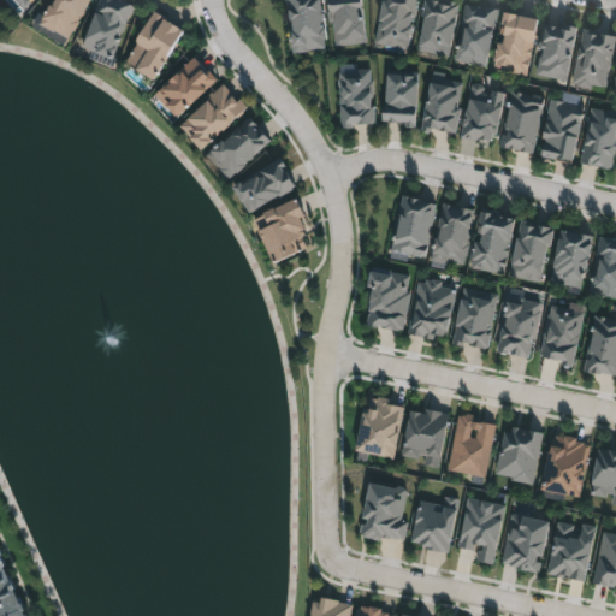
[(83,48),(99,0),(123,0),(134,4),(114,59),(83,48)]
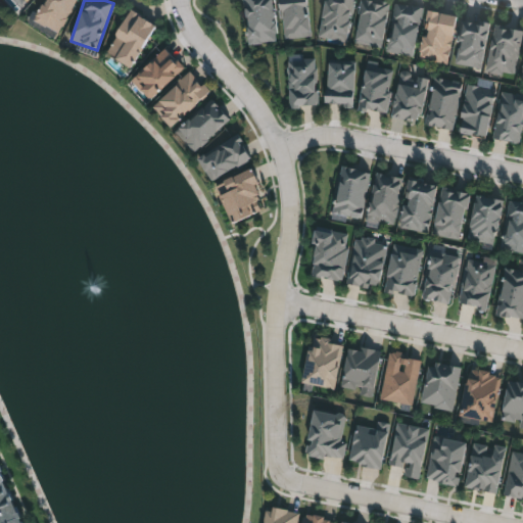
[(386,52),(394,4),(423,9),(414,57),(386,52)]
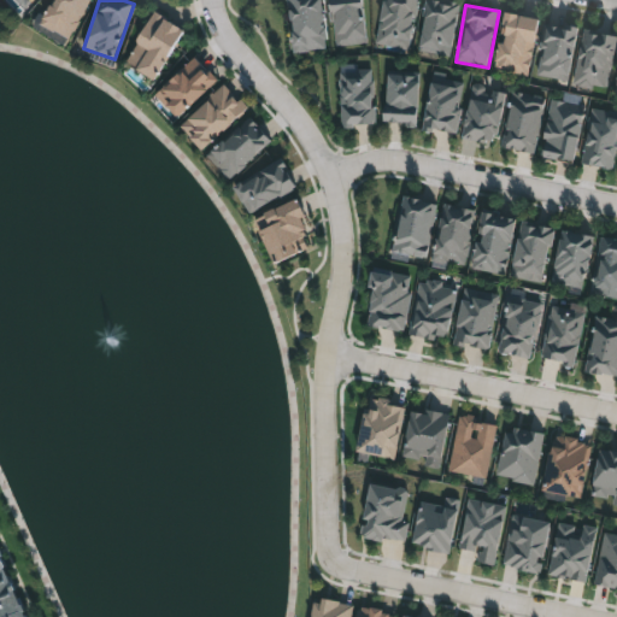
[(158,81),(125,65),(152,12),(184,29),(158,81)]
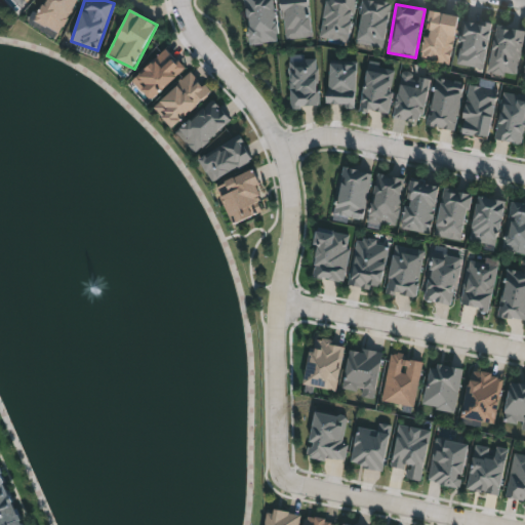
[(459,16),(449,66),(420,59),(431,10),(459,16)]
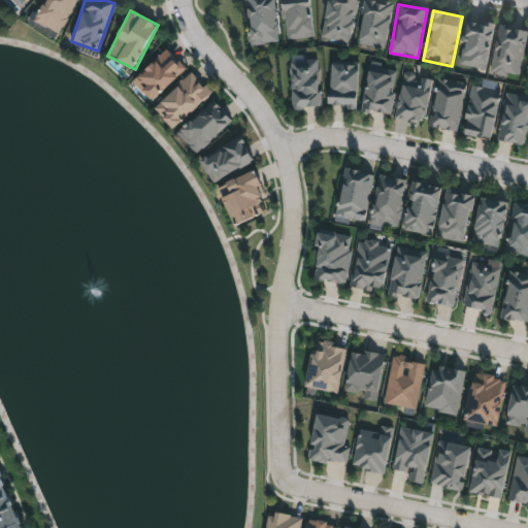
[(211,93),(173,131),(153,110),(192,72),(211,93)]
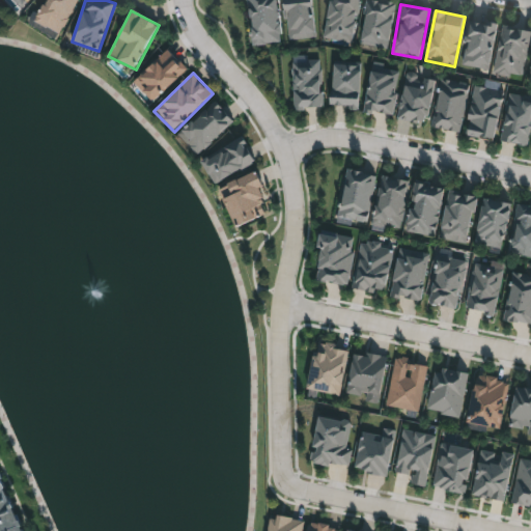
[(466,135),(474,86),(503,91),(495,140),(466,135)]
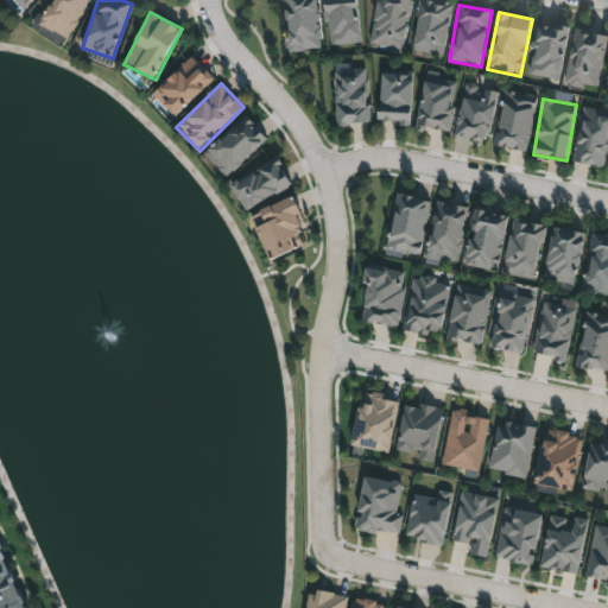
[(508,214),(499,272),(464,266),(475,208),(508,214)]
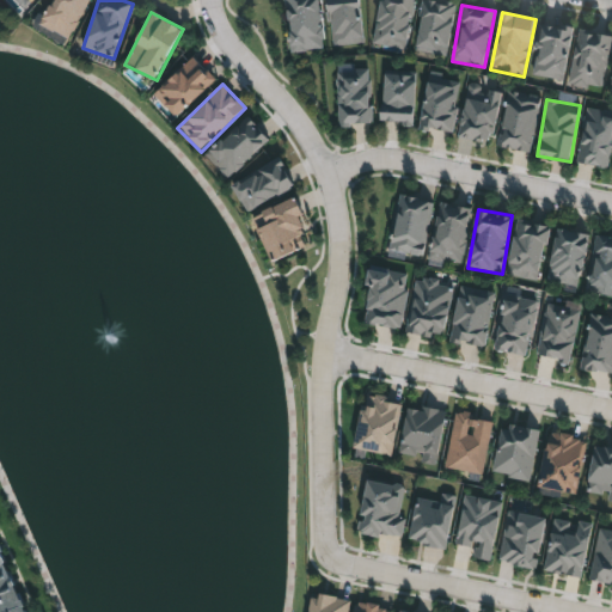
[(588,232),(580,287),(548,281),(556,227),(588,232)]
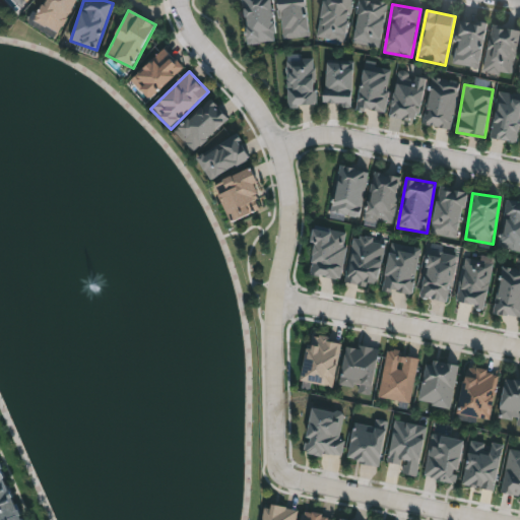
[(0,519),(0,471),(22,519),(0,519)]
